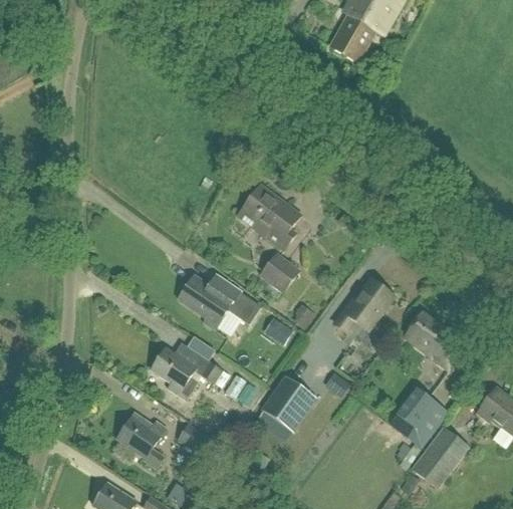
[(348,0),(341,12),(348,15),(330,47),(356,62),(374,30),(382,35),(403,0),(348,0)]
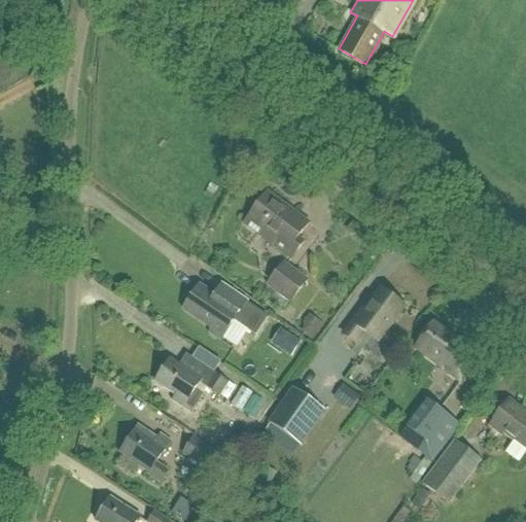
[(268,189),(267,188),(246,216),(247,216),(243,221),(272,243),(272,242),(291,255),(303,239),(297,235),(308,220),(267,189),(268,189)]
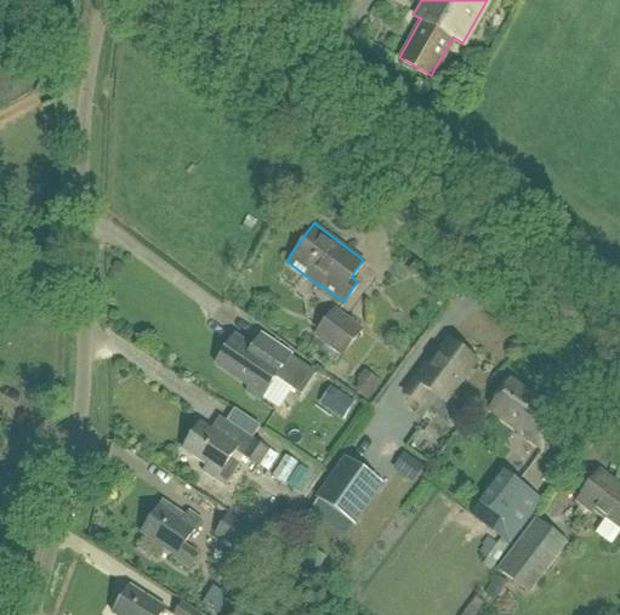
[(362,326),(334,305),(313,331),(325,341),(320,347),(333,357),(339,351),(341,353),(362,326)]
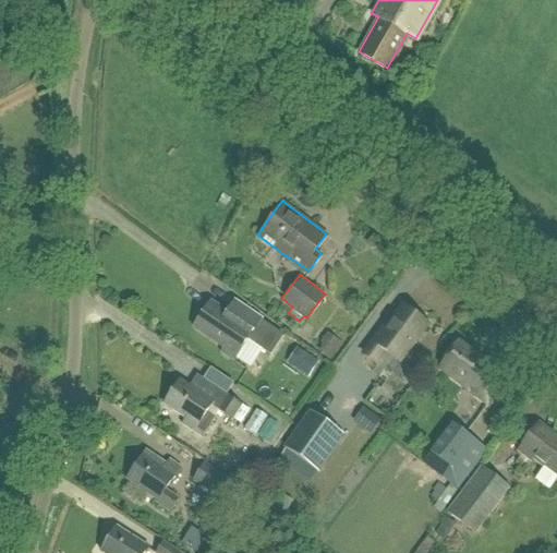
[(210,298),(193,324),(222,345),(220,349),(233,358),(247,336),(266,349),(279,331),(259,319),(262,316),(247,307),(240,319),(210,298)]
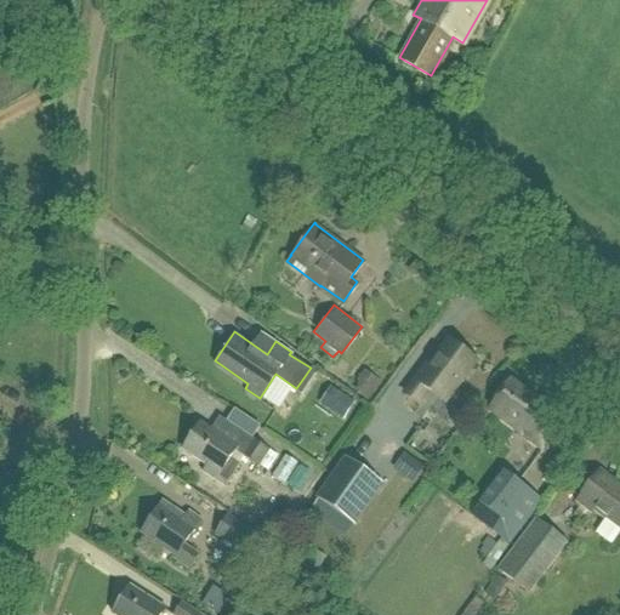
[(476,358),(447,337),(424,369),(421,366),(404,389),(419,400),(428,387),(445,399),(476,358)]
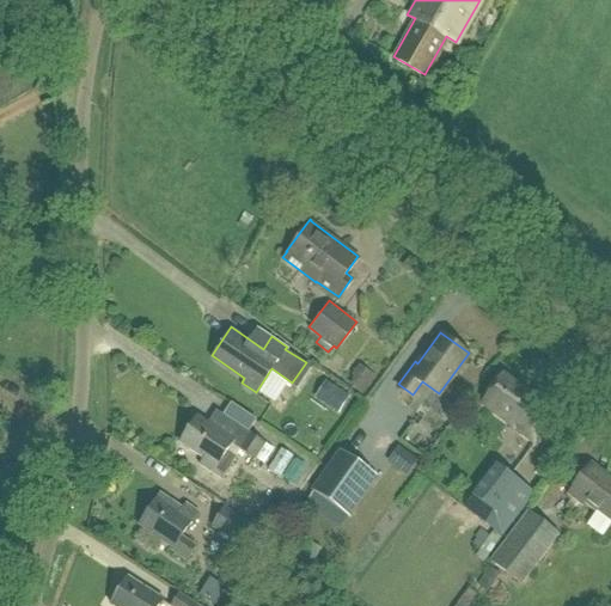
[(368,391),(380,373),(370,366),(358,384),(368,391)]
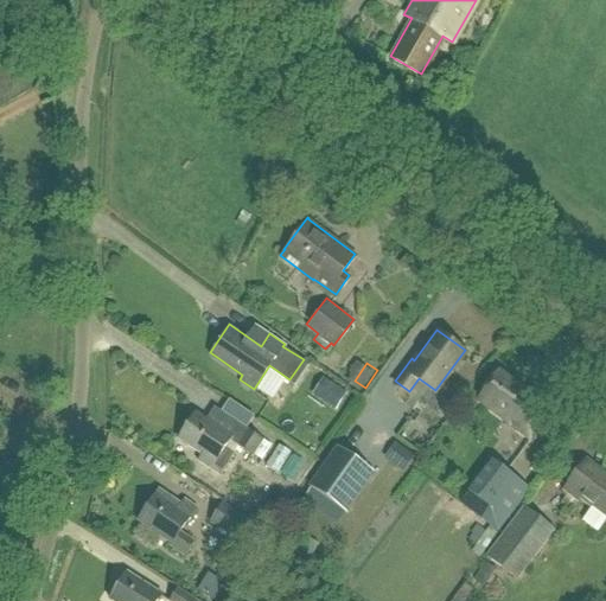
[(524,388),(498,368),(476,397),(528,436),(553,403),(528,384),(524,388)]
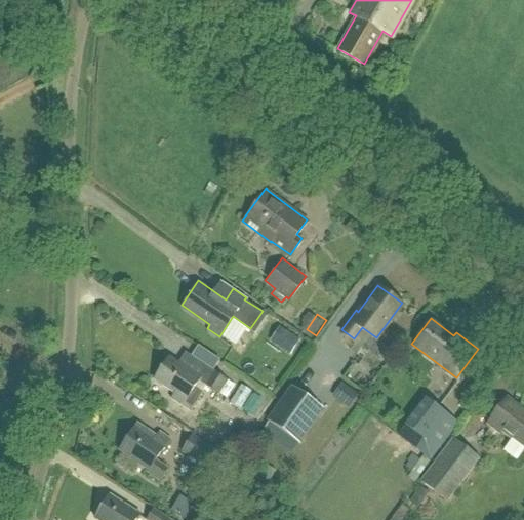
[(218,358),(197,344),(190,354),(184,351),(177,360),(168,354),(153,377),(173,391),(169,397),(188,409),(200,391),(194,387),(199,380),(217,392),(227,377),(212,368),(218,358)]
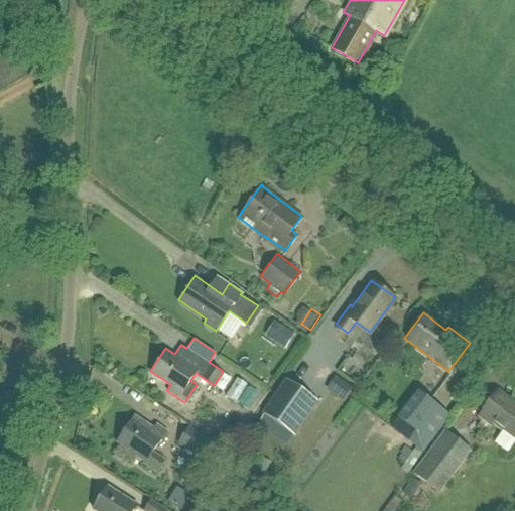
[(369,360),(353,352),(346,366),(362,374),(369,360)]
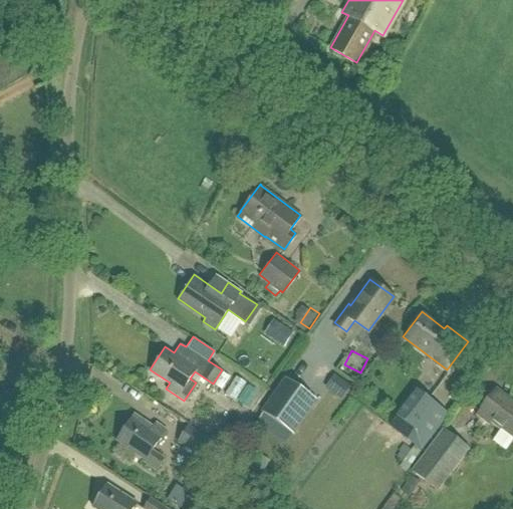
[(241,399),(250,378),(238,373),(230,394),(241,399)]
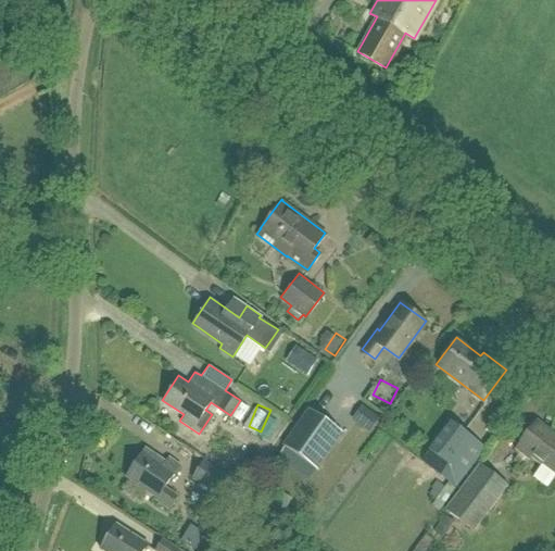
[(342,430),(307,407),(282,442),(316,467),(342,430)]
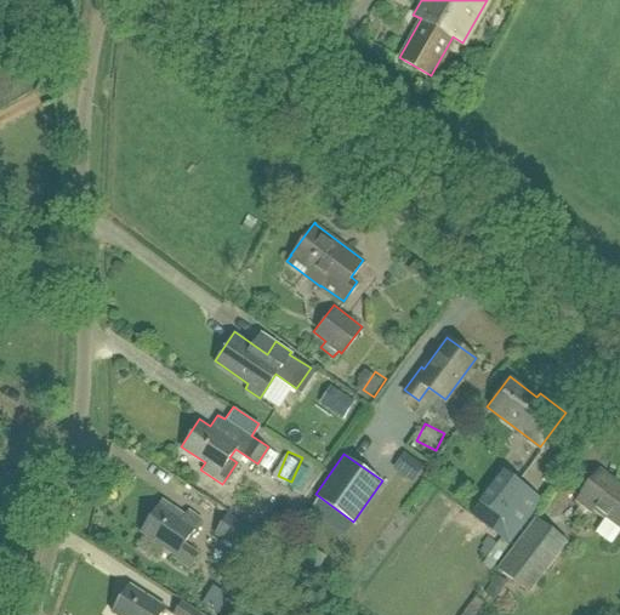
[(542,497),(502,467),(471,511),(501,534),(495,544),(504,550),(542,497)]
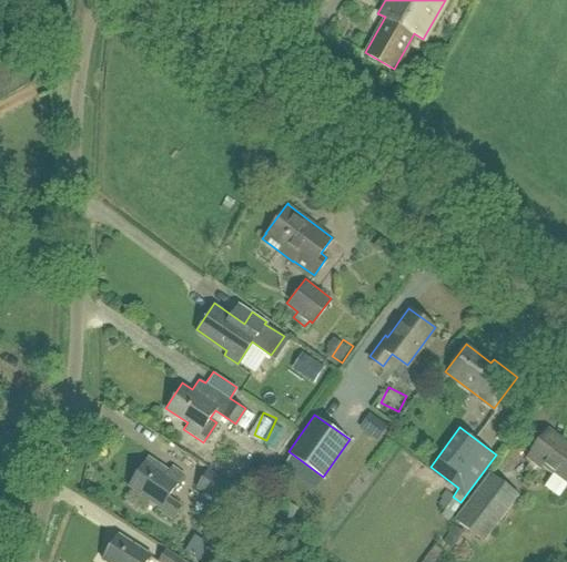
[(566,441),(547,427),(527,456),(539,465),(542,462),(566,481),(566,441)]
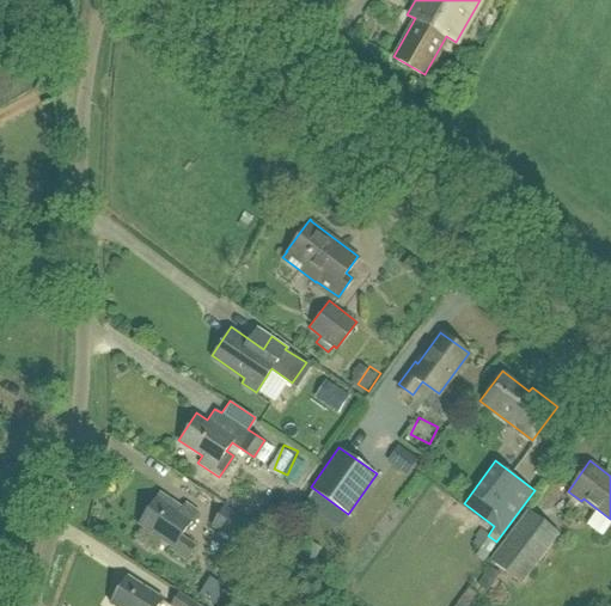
[(183,506),(160,490),(139,524),(140,524),(130,538),(152,552),(162,538),(172,545),(170,548),(185,557),(194,543),(181,534),(191,518),(181,510),(183,506)]
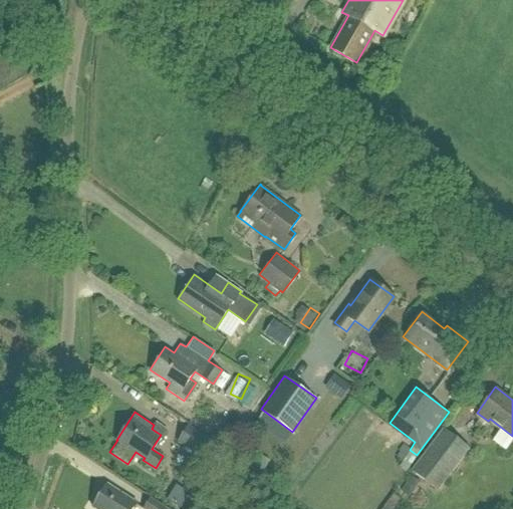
[(214,442),(185,424),(176,439),(205,457),(214,442)]
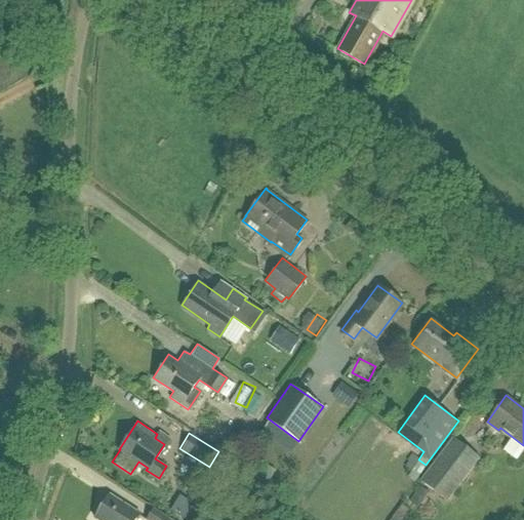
[(480,455),(452,436),(420,478),(447,498),(480,455)]
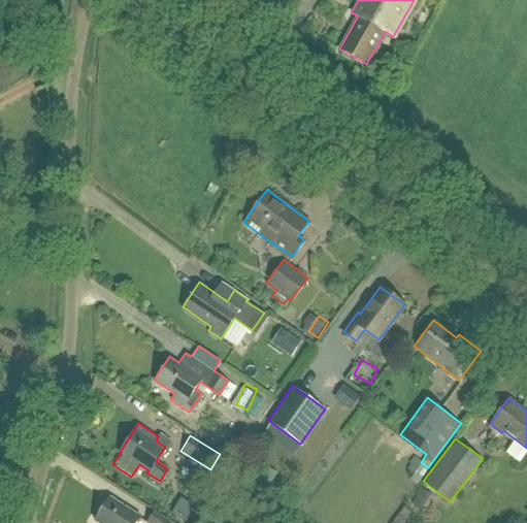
[(134,522),(140,515),(110,495),(95,519),(100,522),(134,522)]
